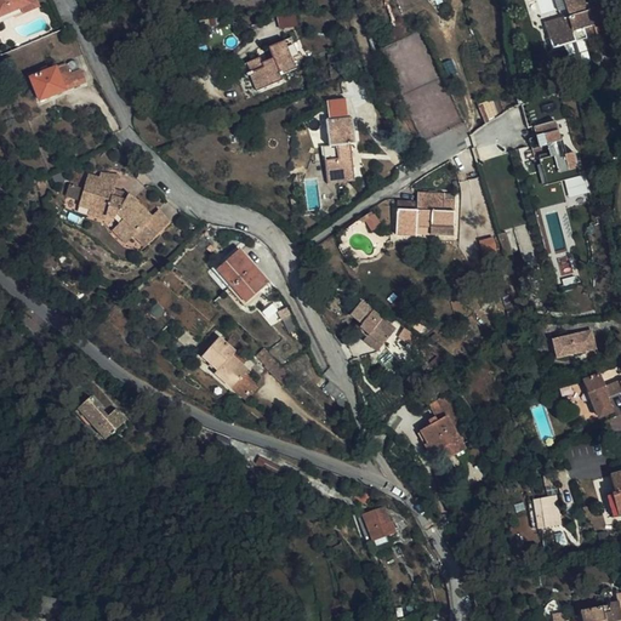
[(27,0),(0,0),(0,15),(18,7),(28,4),(27,0)]
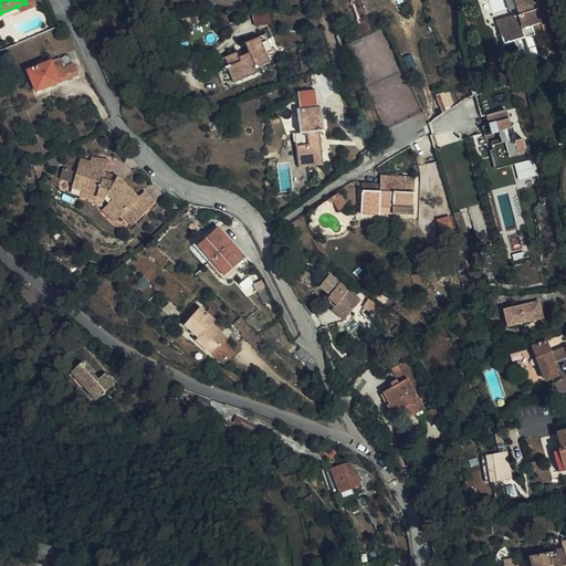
[(24,0),(25,3),(17,7),(19,11),(34,4),(32,0),(24,0)]
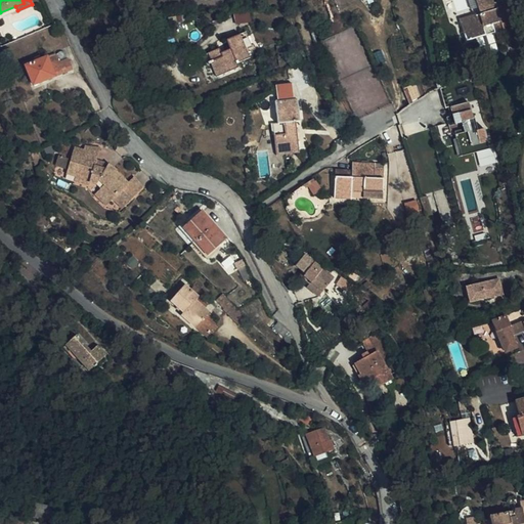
[(491,23),(500,19),(504,29),(516,25),(510,2),(493,7),(490,0),(475,0),(479,13),(459,18),(466,40),(493,32),(491,23)]
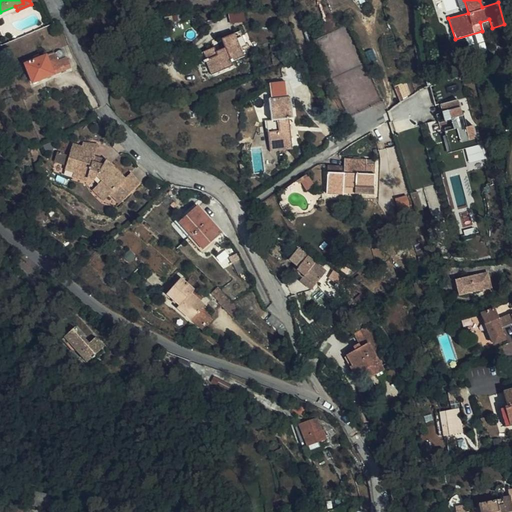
[(230,16),(232,23),(246,21),(244,14),(230,16)]
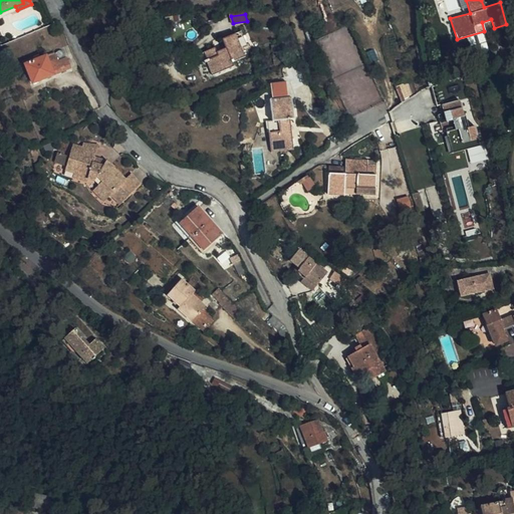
[(244,57),(241,49),(246,47),(240,32),(221,40),(224,48),(216,52),(213,48),(203,52),(207,59),(202,61),(203,63),(206,62),(212,75),(233,66),(231,62),(244,57)]
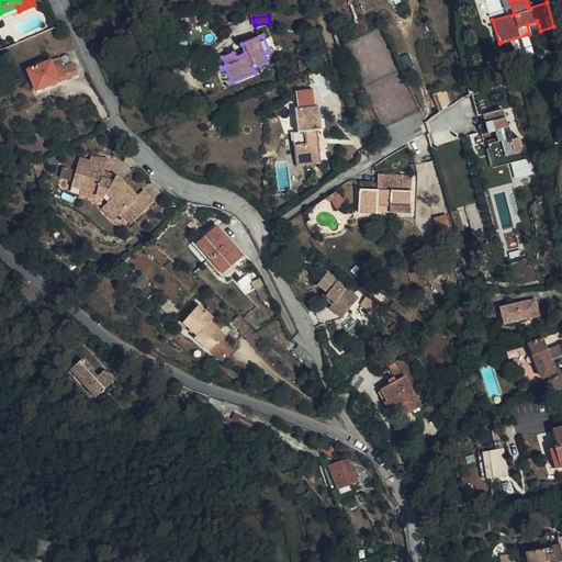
[(58,81),(77,74),(71,63),(63,67),(59,57),(49,60),(44,64),(38,66),(30,69),(27,70),(35,90),(58,81)]
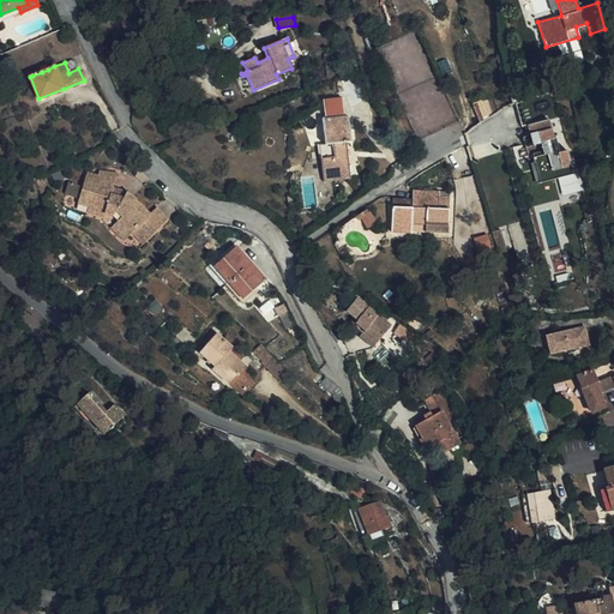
[(319,181),(347,178),(344,163),(342,142),(345,142),(342,116),(315,119),(319,144),(326,144),(329,157),(317,158),(319,181)]
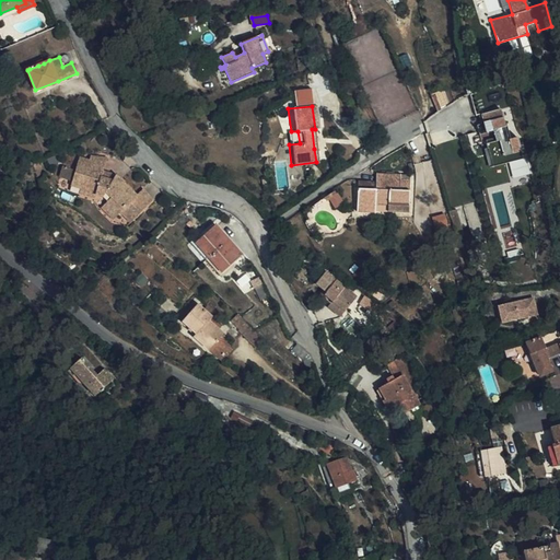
[(504,138),(496,107),(478,112),(480,120),(473,123),(475,132),(489,128),(492,139),(481,142),(488,162),(518,153),(513,136),(504,138)]
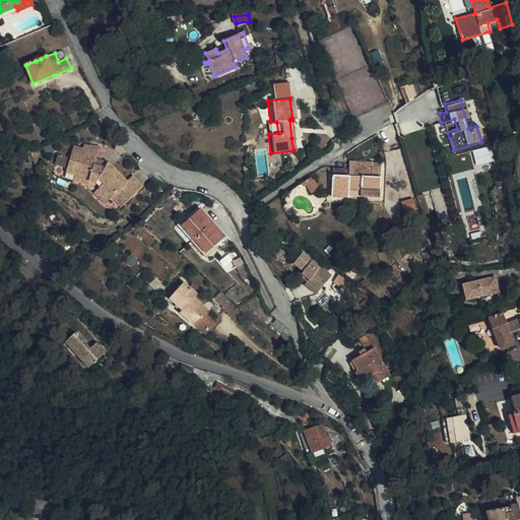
[(294,123),(293,120),(289,120),(291,138),(299,137),(297,122),(294,123)]
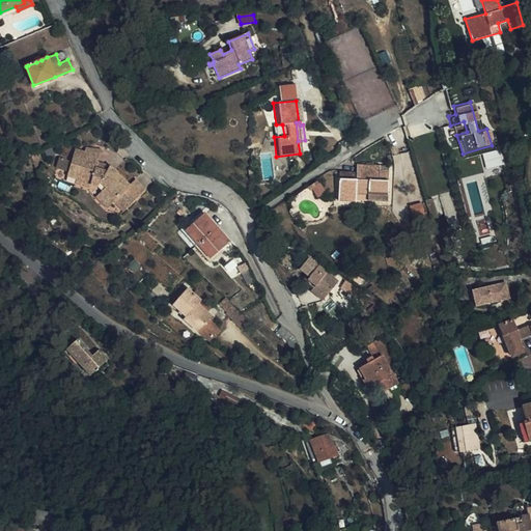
[(298,141),(300,154),(307,152),(305,140),(298,141)]
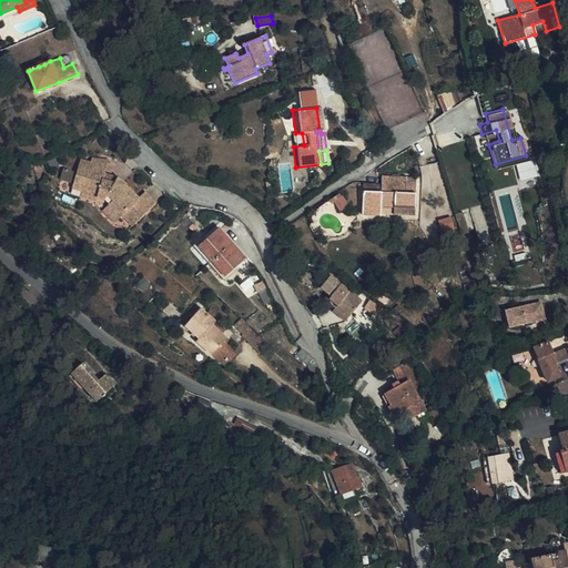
[(71,189),(82,192),(84,188),(98,191),(97,198),(105,201),(110,205),(108,208),(120,219),(122,216),(132,226),(155,204),(145,193),(139,200),(119,178),(105,174),(108,160),(91,159),(90,162),(79,159),(71,189)]
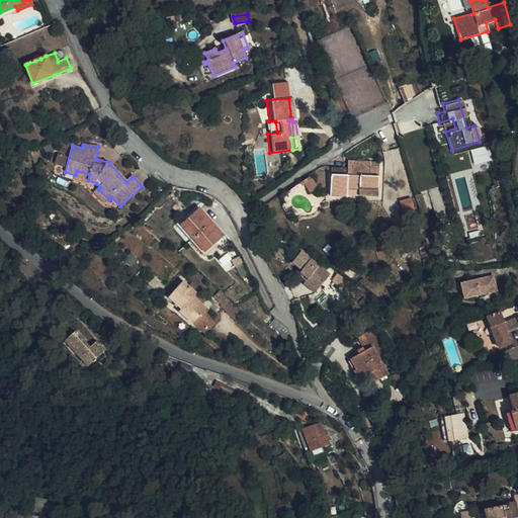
[(475,164),(492,160),(489,146),(471,149),(475,164)]
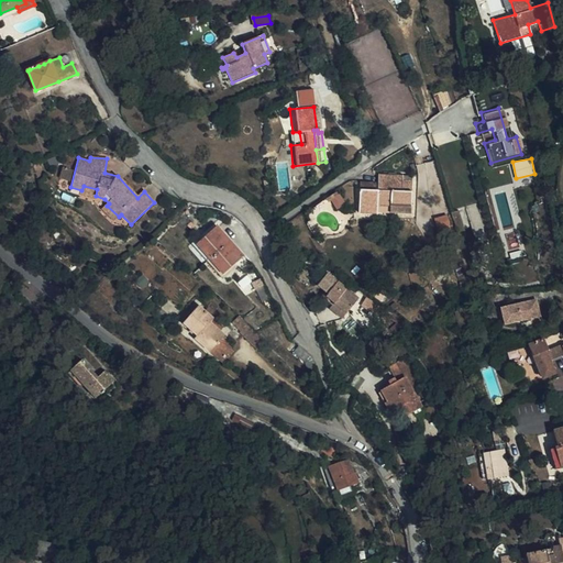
[(374,174),(373,181),(373,189),(355,189),(354,211),(373,212),(373,205),(386,205),(385,209),(406,211),(407,180),(398,180),(398,175),(374,174)]
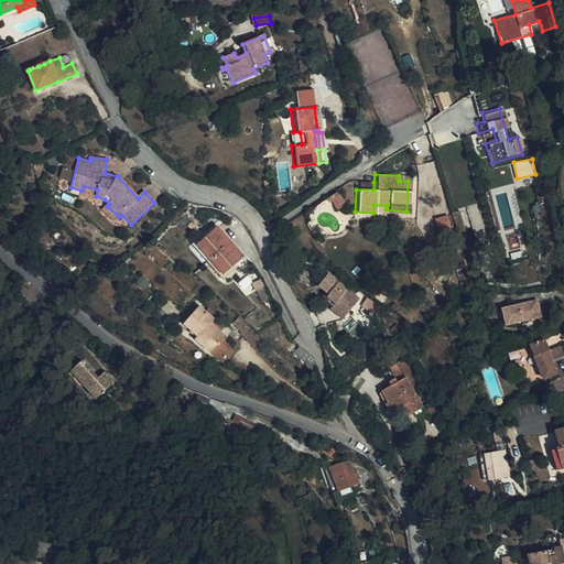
[(373,190),(373,182),(357,181),(356,190),(373,190)]
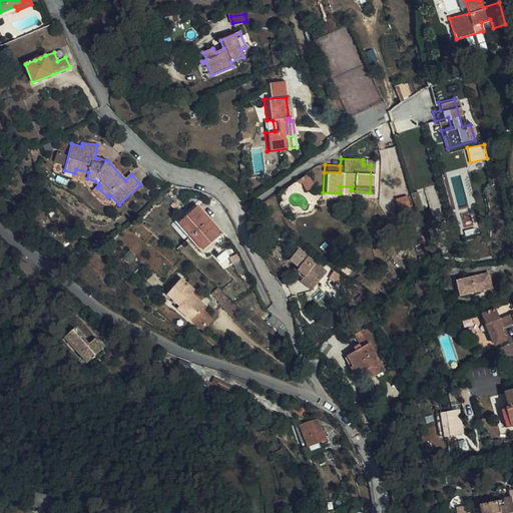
[(76,169),(74,173),(74,178),(86,181),(87,178),(88,172),(76,169)]
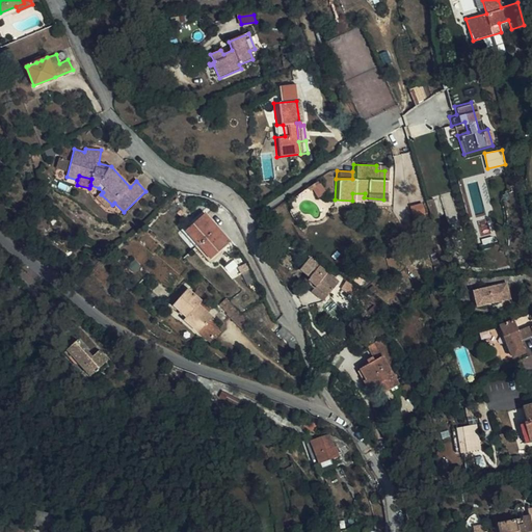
[(107,210),(112,205),(101,194),(97,198),(107,210)]
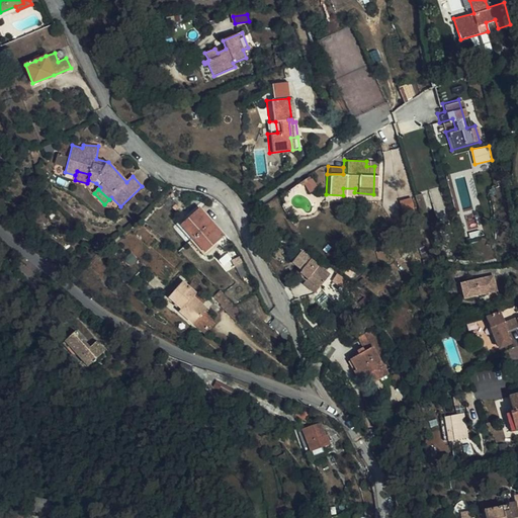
[(412,196),(400,200),(406,217),(417,212),(412,196)]
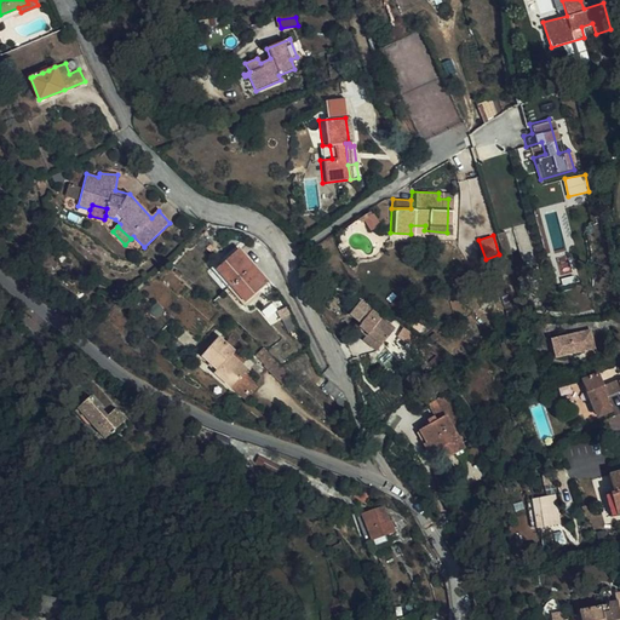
[(228,285),(251,263),(236,247),(213,268),(228,285)]
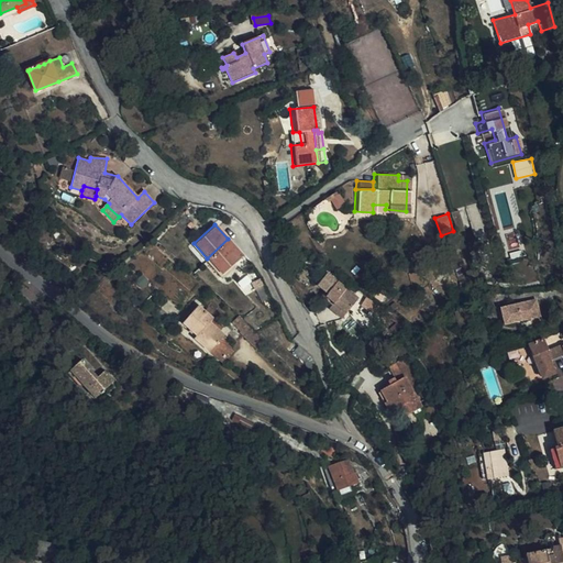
[(241,254),(228,239),(207,258),(220,273),(241,254)]
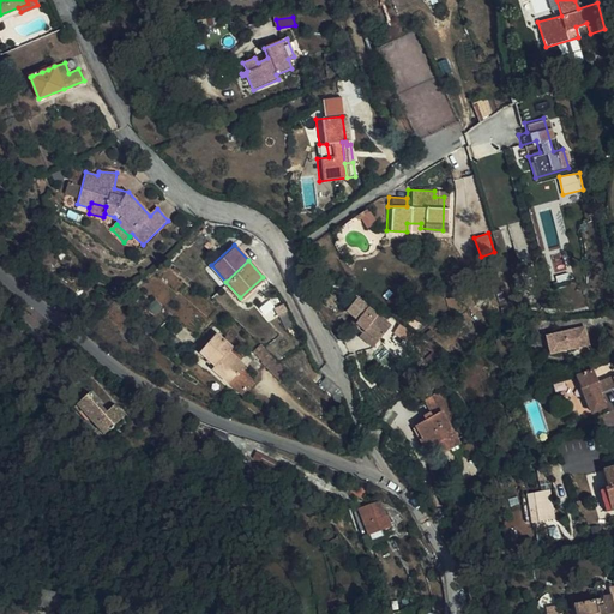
[(320,283),(300,264),(296,270),(296,278),(301,286),(307,283),(309,288),(318,287),(320,283)]
